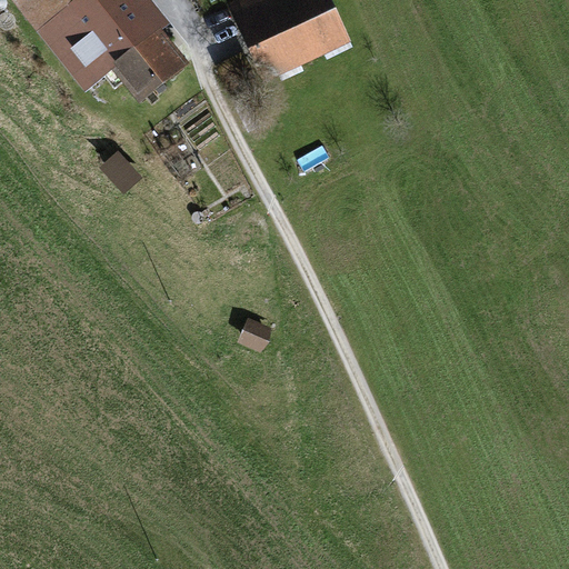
[(112,72),(163,31),(171,26),(150,0),(9,0),(86,93),(112,72)]
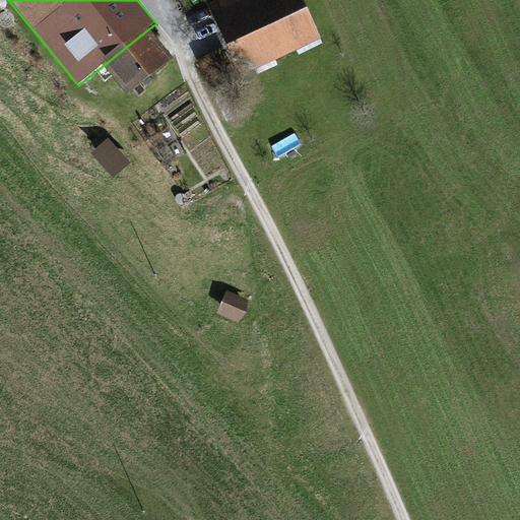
[(303,0),(217,0),(208,5),(242,77),(322,40),(303,0)]
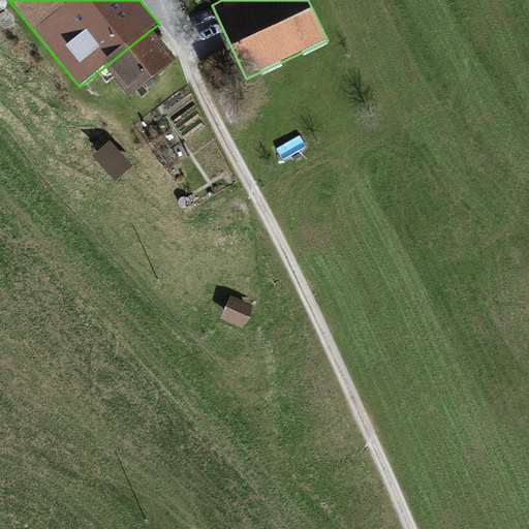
[(177,61),(152,29),(104,67),(130,99),(177,61)]
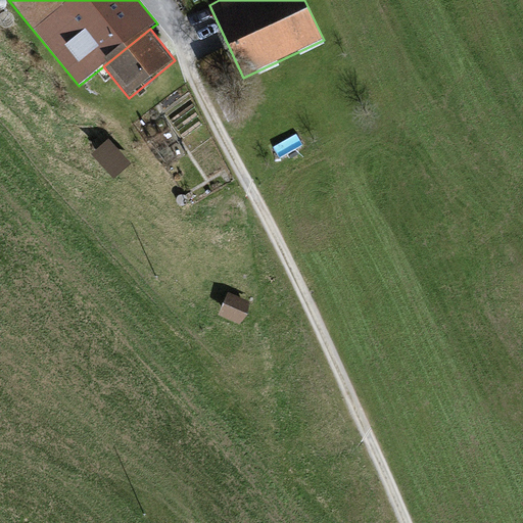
[(109,140),(91,156),(113,181),(132,164),(109,140)]
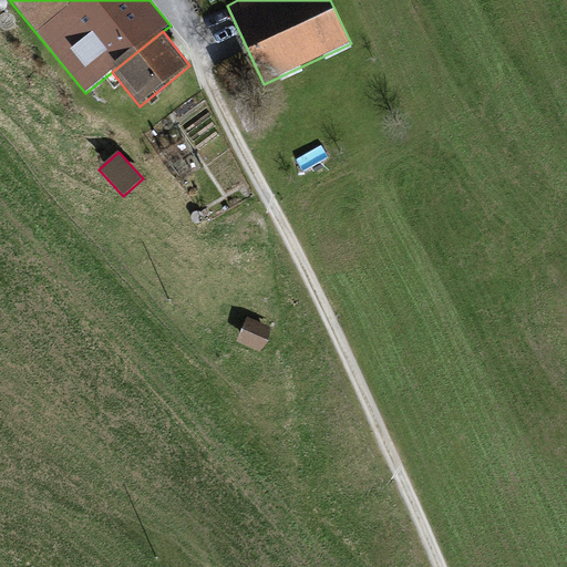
[(271,328),(247,318),(237,343),(260,353),(270,342),(271,328)]
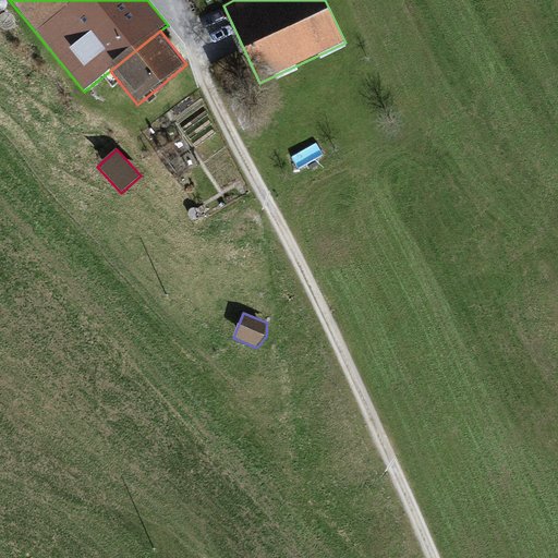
All buildings are outlined.
